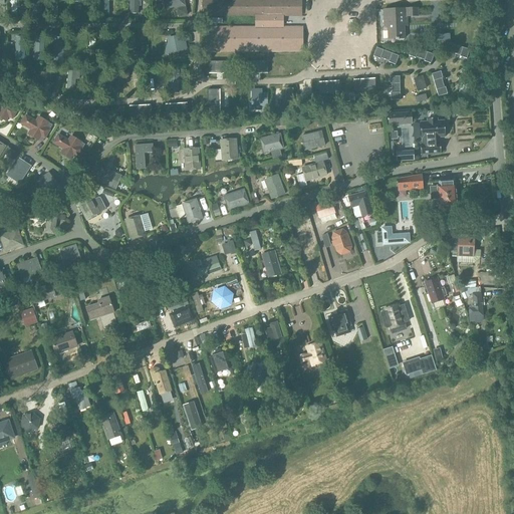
[(40,0),(30,0),(32,19),(41,19),(40,0)]
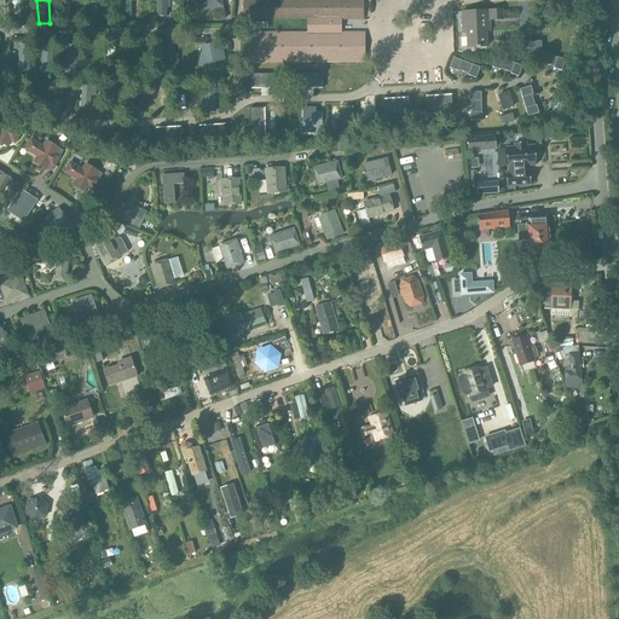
[(122,0),(123,17),(131,17),(131,0),(136,0),(134,0),(122,0)]
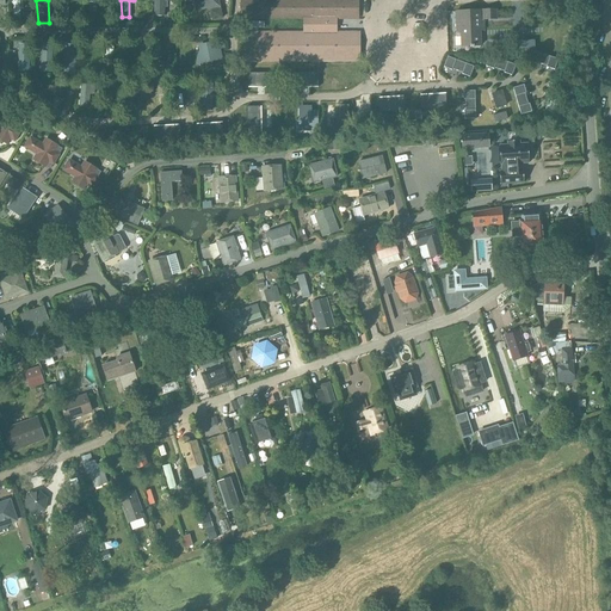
[(220,7),(218,0),(193,0),(196,12),(213,8),(213,11),(210,11),(211,22),(222,19),(221,10),(220,10),(220,7)]
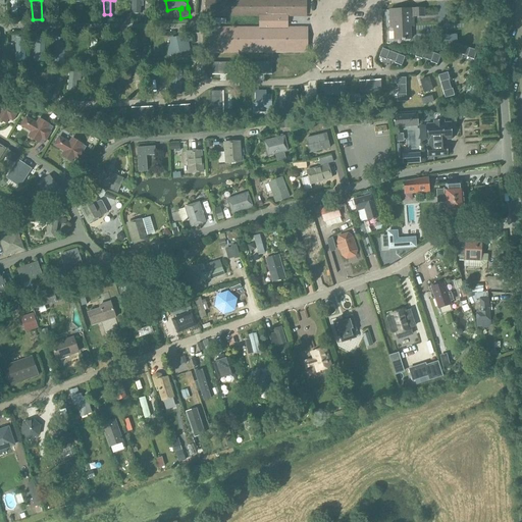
[(307,16),(306,0),(205,0),(206,16),(259,16),(259,28),(210,28),(209,53),(308,53),(308,28),(288,28),(288,16),(307,16)]
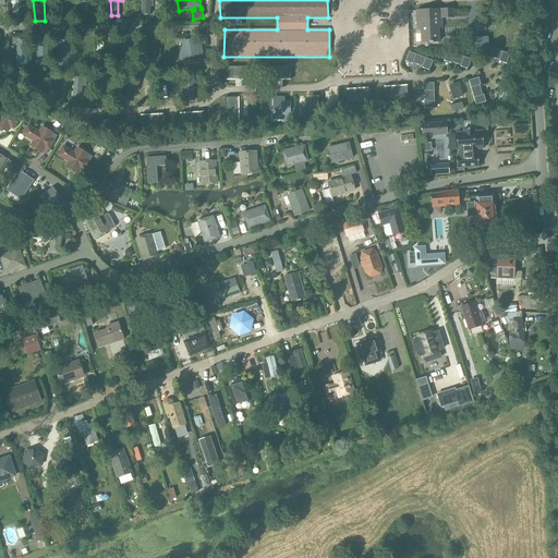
[(441,28),(441,17),(453,17),(453,9),(416,11),(417,29),(421,29),(421,43),(439,41),(438,28),(441,28)]
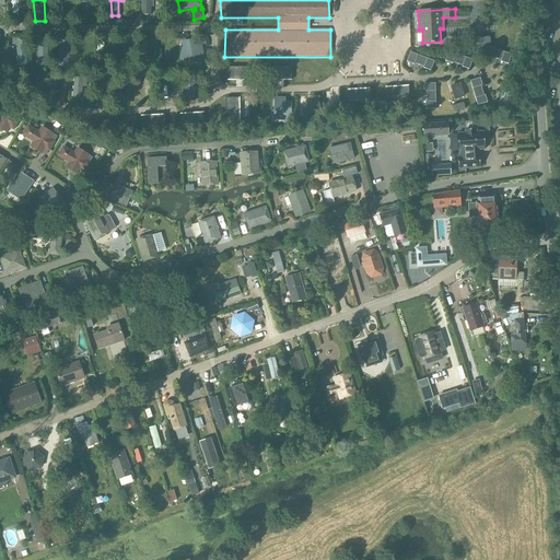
[(205,37),(194,39),(193,57),(203,55),(202,46),(206,45),(205,37)]
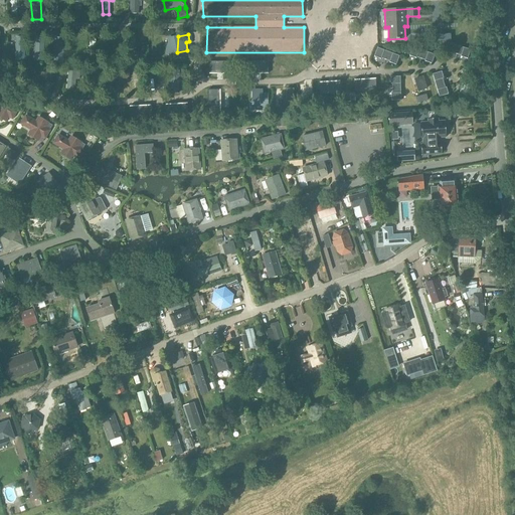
[(135,38),(136,35),(130,35),(129,55),(135,55),(135,41),(138,41),(138,38),(135,38)]
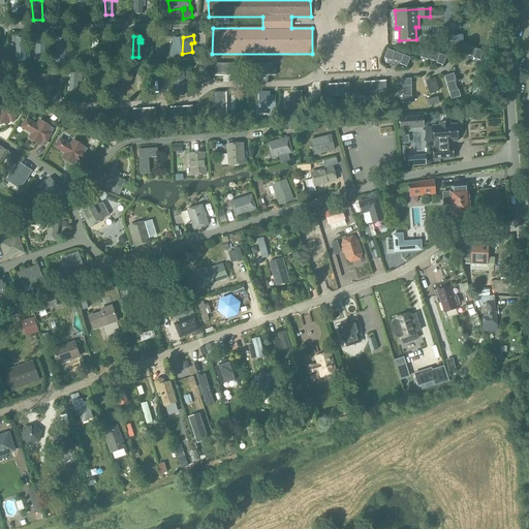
[(182,54),(183,37),(173,39),(174,45),(169,47),(172,56),(182,54)]
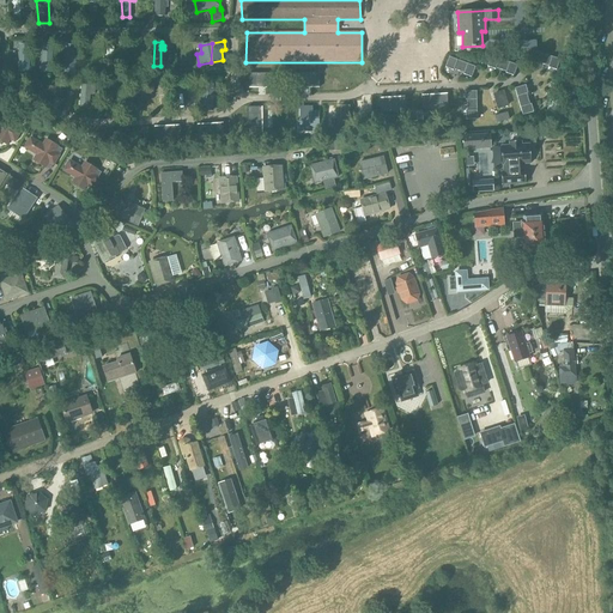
[(30,73),(30,44),(19,44),(18,72),(30,73)]
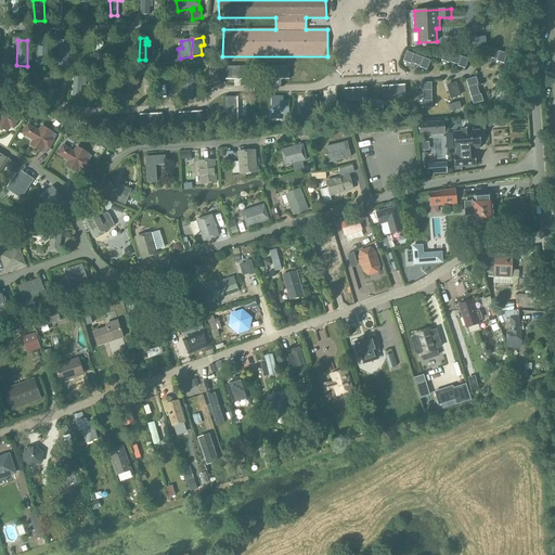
[(47,66),(48,41),(38,41),(38,65),(47,66)]
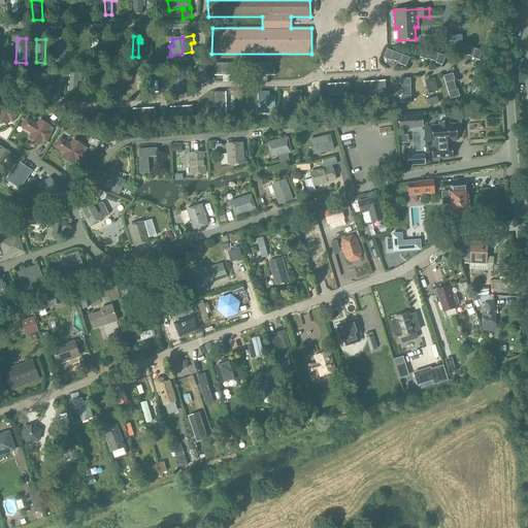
[(65,63),(65,39),(56,39),(56,62),(65,63)]
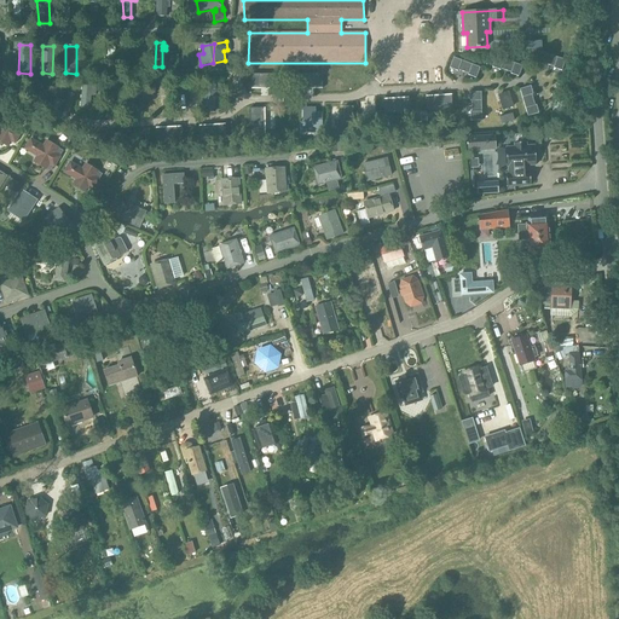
[(539,52),(536,63),(543,65),(544,63),(554,67),(554,69),(562,71),(566,61),(539,52)]
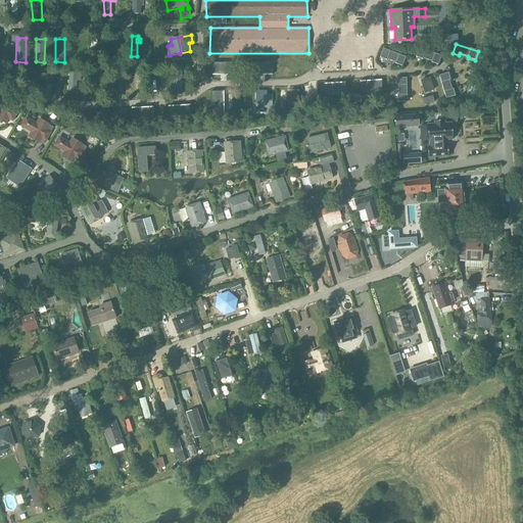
[(438,65),(441,56),(419,48),(416,57),(423,59),(423,58),(432,61),(431,62),(438,65)]
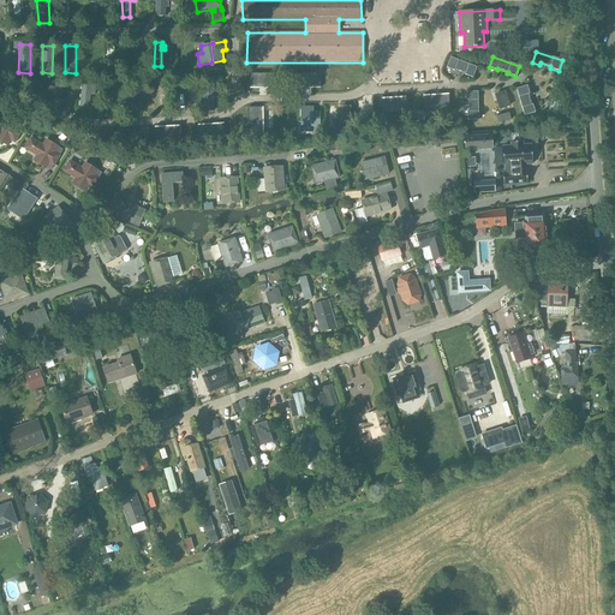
[(473,78),(477,67),(451,58),(447,69),(454,71),(455,70),(466,73),(465,76),(473,78)]
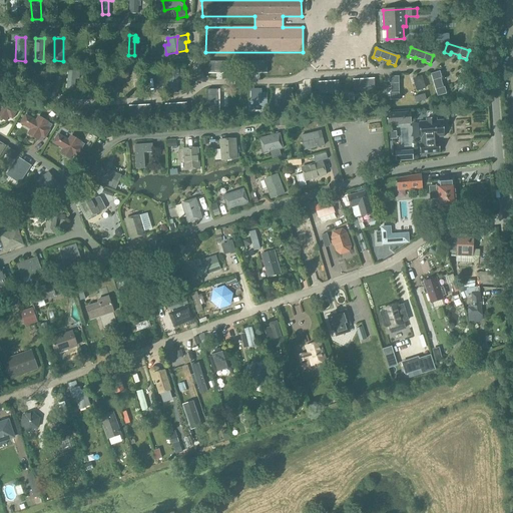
[(170,70),(170,93),(178,93),(178,70),(170,70)]
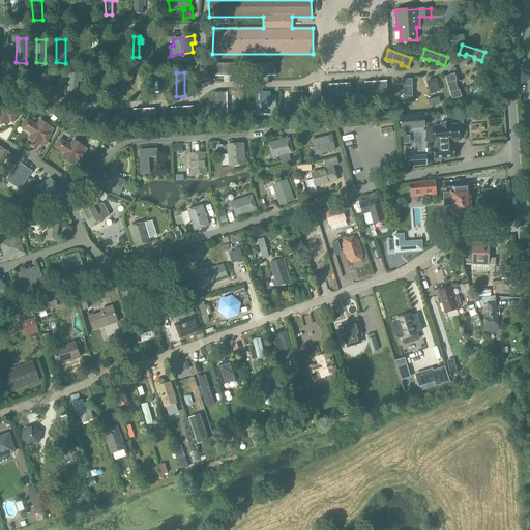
[(482,98),(490,76),(480,72),(474,96),(482,98)]
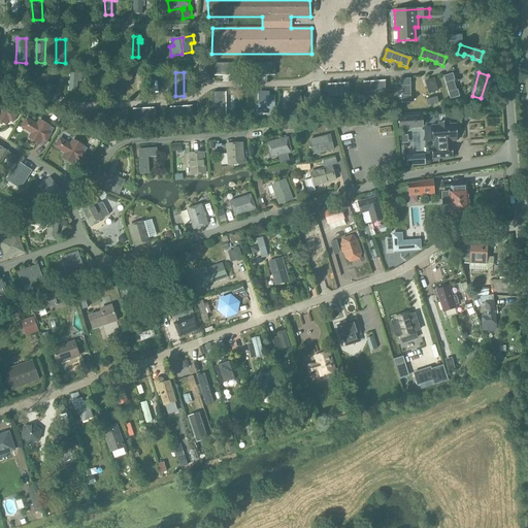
[(454,81),(455,80),(453,74),(443,76),(450,100),(460,97),(458,90),(456,91),(454,81)]
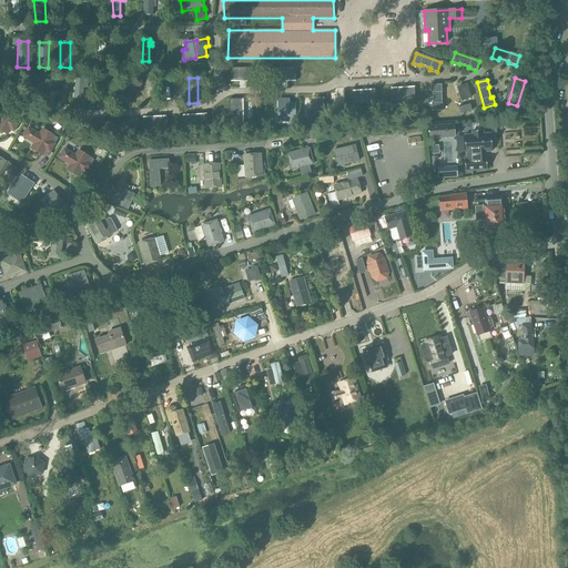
[(433,103),(432,103),(432,111),(442,111),(442,85),(432,85),(432,93),(433,93),(433,103)]
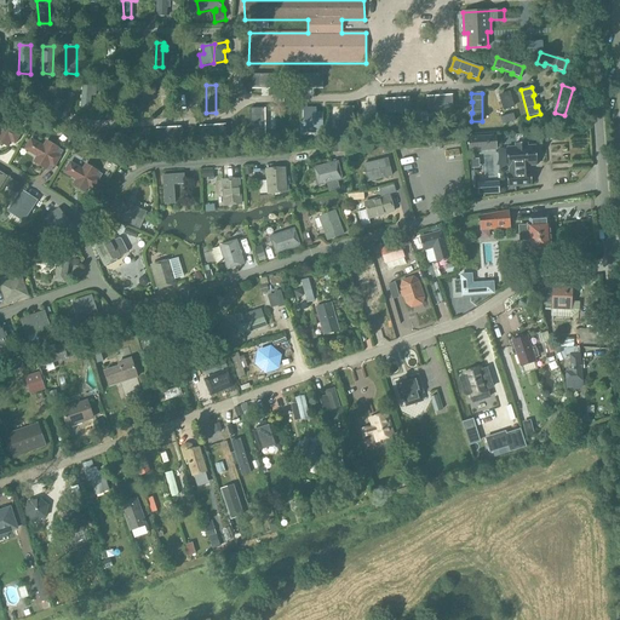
[(316,110),(305,110),(305,135),(322,135),(322,116),(316,116),(316,110)]
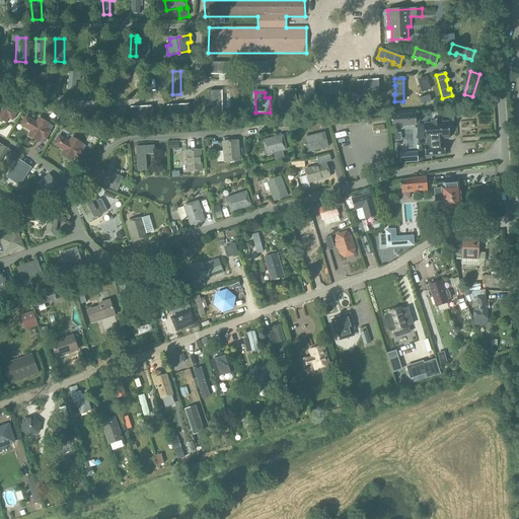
[(0,100),(0,120),(6,124),(9,119),(13,121),(18,112),(14,109),(17,105),(6,98),(4,103),(0,100)]
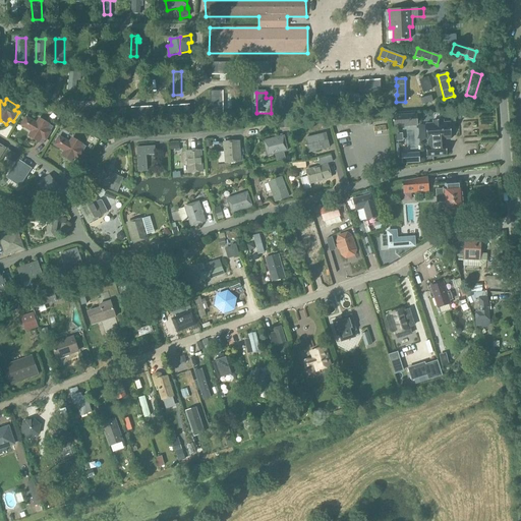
[(416,114),(394,116),(395,127),(417,125),(416,114)]
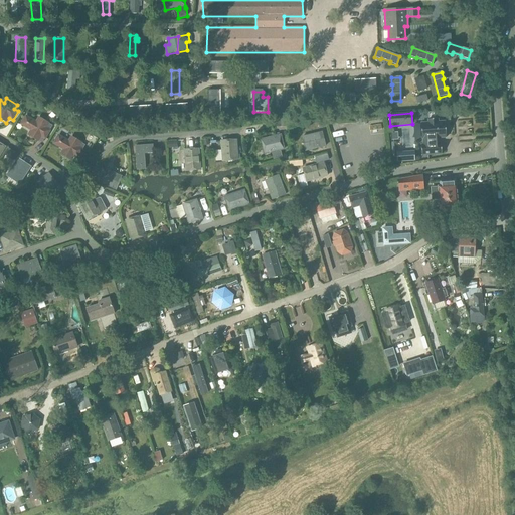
[(38,117),(36,121),(25,115),(20,125),(30,131),(27,135),(38,142),(41,138),(45,140),(51,130),(47,128),(49,124),(38,117)]
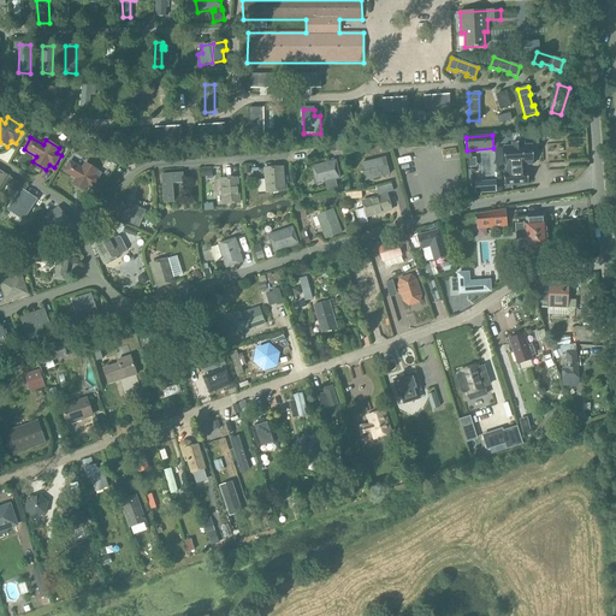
[(534,164),(532,146),(523,146),(523,142),(511,143),(511,147),(504,147),(505,166),(507,166),(507,173),(504,173),(504,185),(528,184),(528,171),(525,172),(525,165),(534,164)]
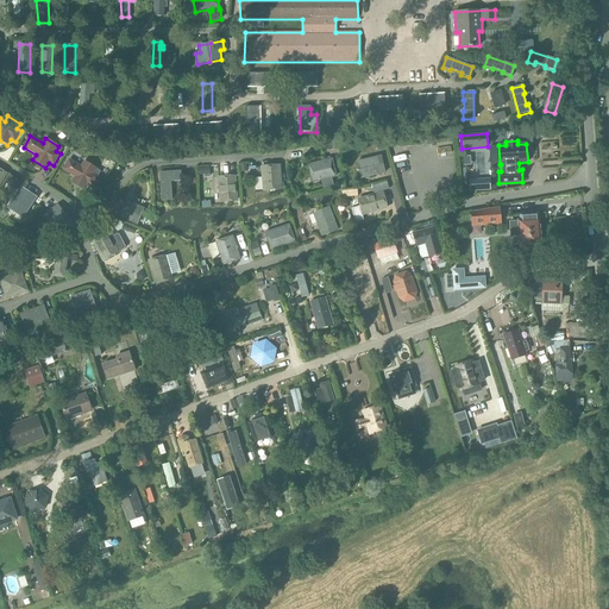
[(382,156),(357,162),(360,179),(385,173),(382,156)]
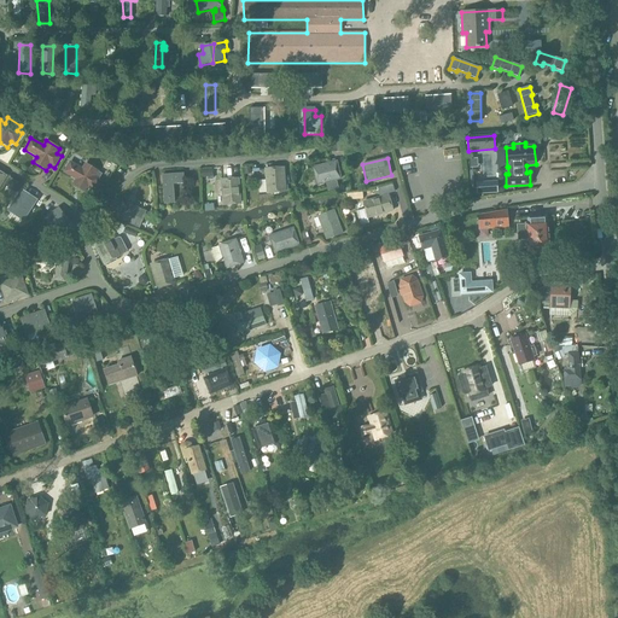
[(337,161),(312,168),(316,186),(342,180),(337,161)]
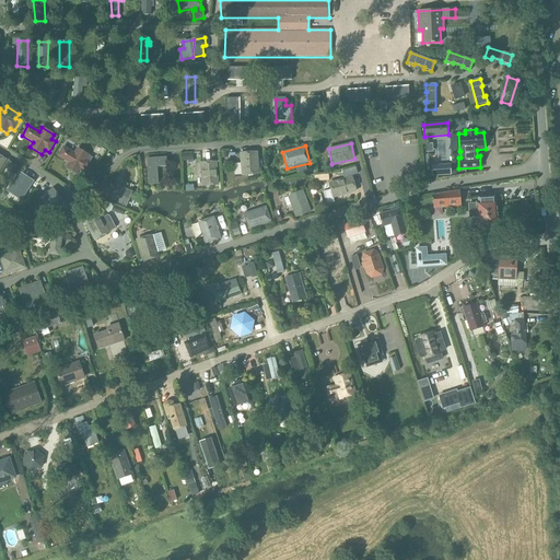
[(77,148),(74,152),(63,147),(57,158),(68,163),(66,168),(78,175),(80,171),(85,173),(91,163),(86,161),(90,155),(77,148)]
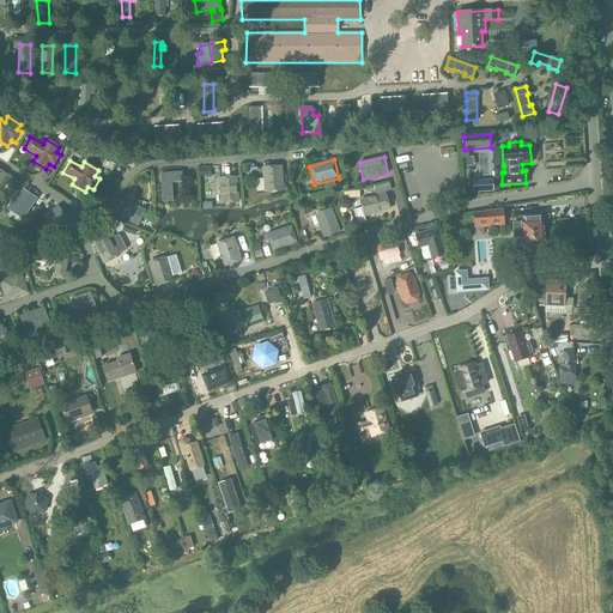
[(263,180),(256,180),(258,192),(265,190),(265,193),(284,192),(281,167),(262,168),(263,180)]
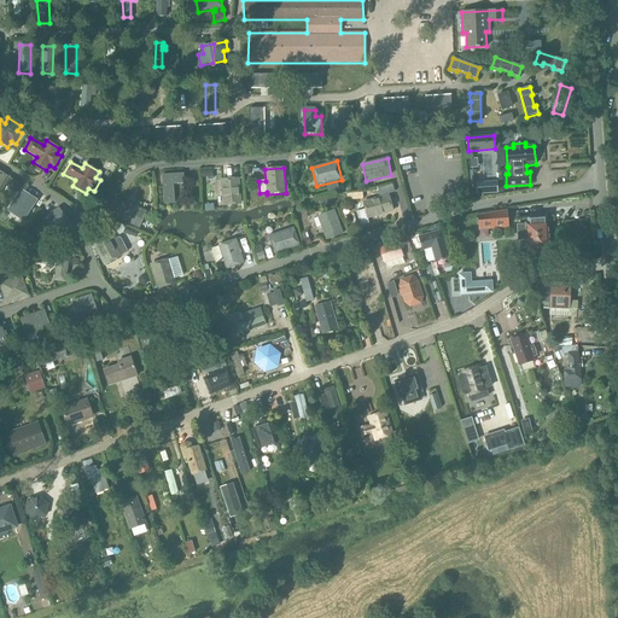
[(173,185),(185,184),(184,174),(162,175),(164,204),(175,204),(173,185)]
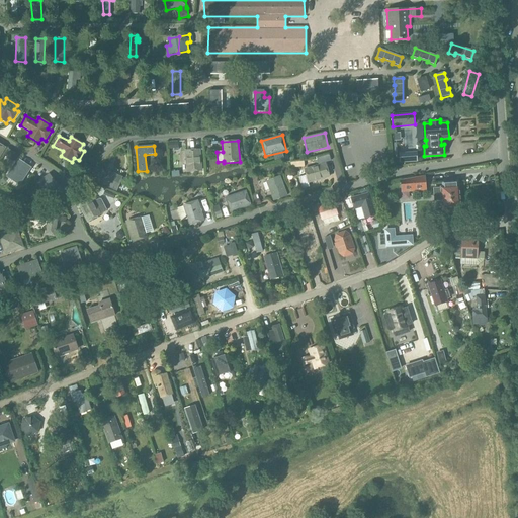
[(185,151),(187,173),(203,171),(201,149),(185,151)]
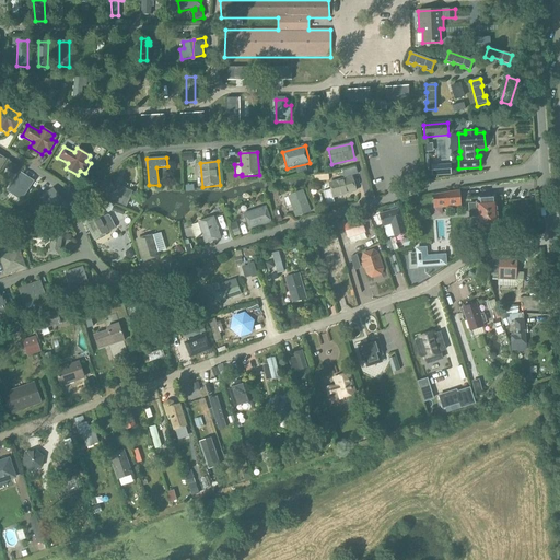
[(432,166),(432,176),(451,174),(451,165),(432,166)]
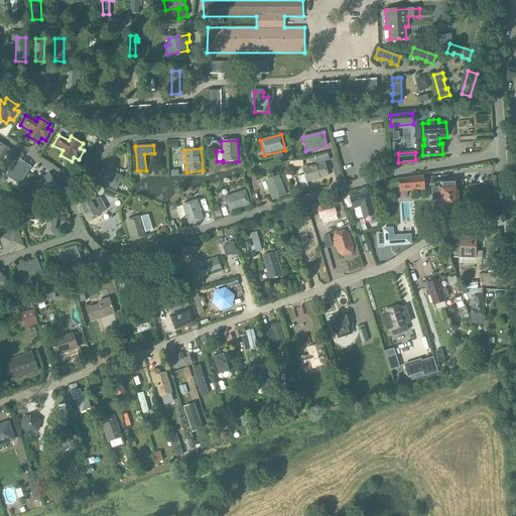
[(18,158),(6,176),(20,185),(32,167),(18,158)]
